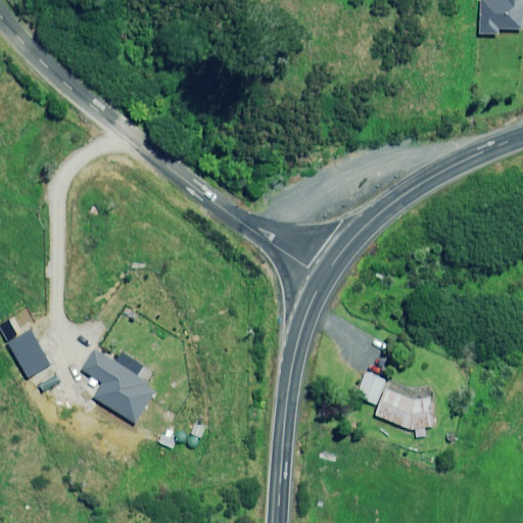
[(522,0),(481,0),(480,33),(500,34),(500,29),(522,29),(522,0)]
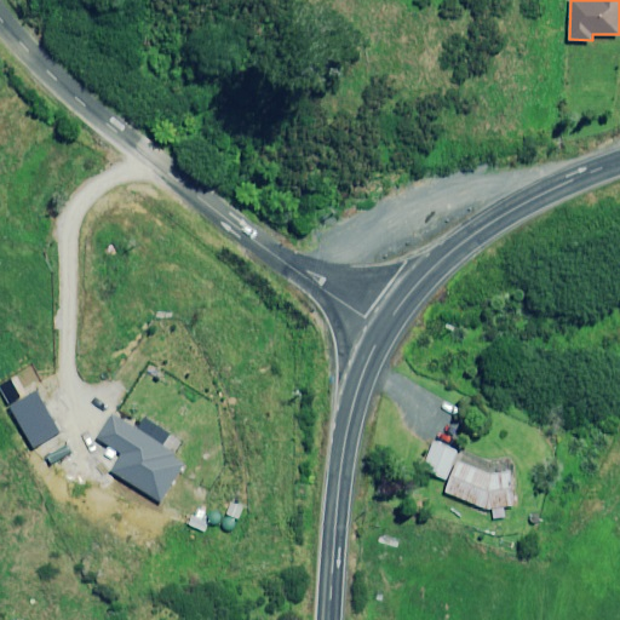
[(9,407),(32,448),(59,432),(36,391),(9,407)]
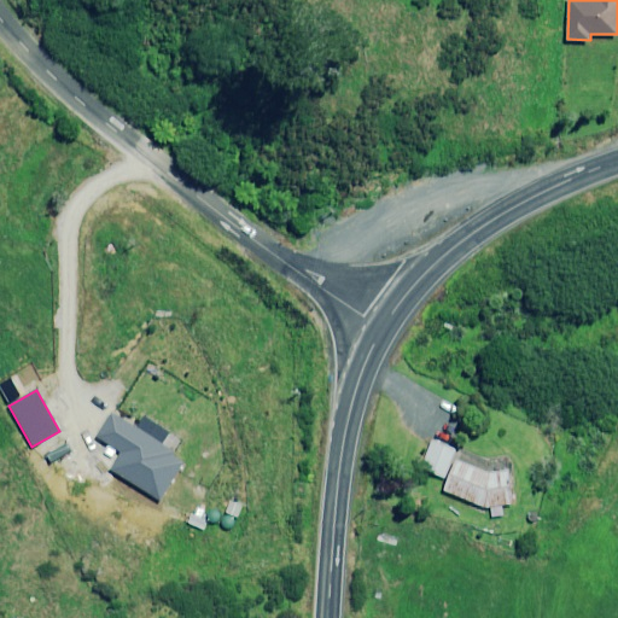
[(109,472),(158,503),(186,462),(112,415),(98,438),(121,453),(109,472)]
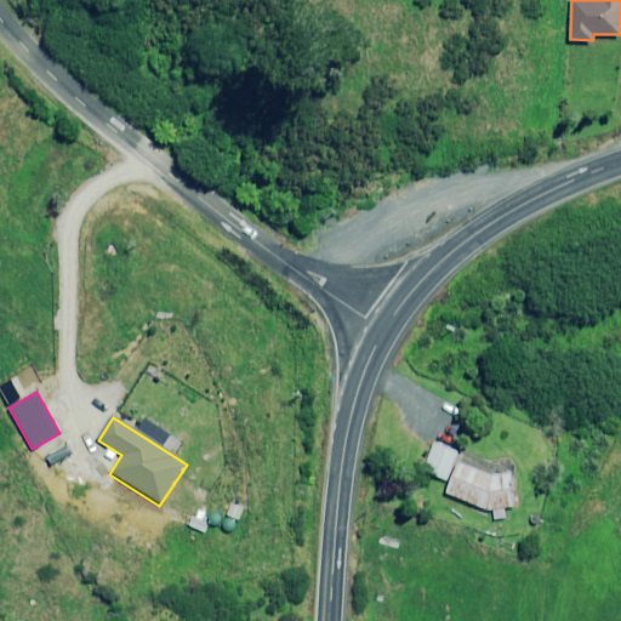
[(436,440),(422,471),(446,482),(460,451),(436,440)]
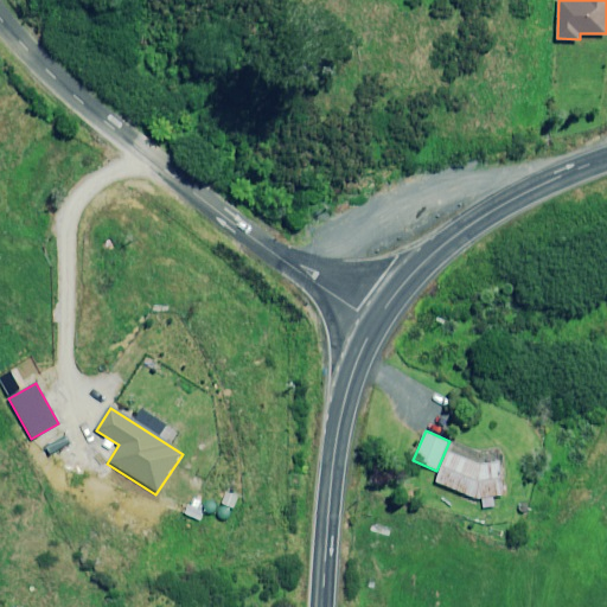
[(448,452),(435,483),(478,500),(505,496),(499,461),(480,465),(448,452)]
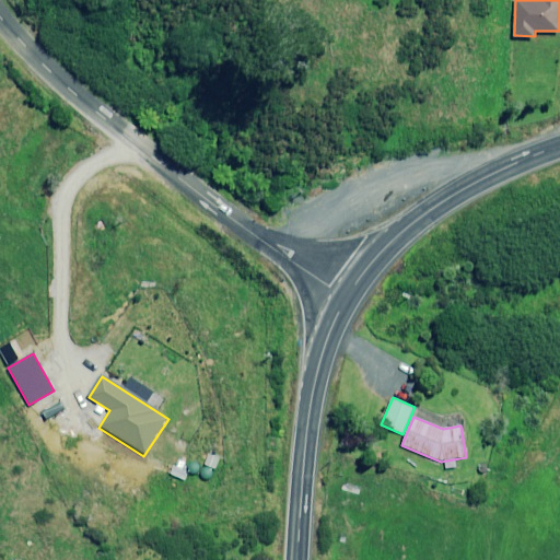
All buildings are outlined.
